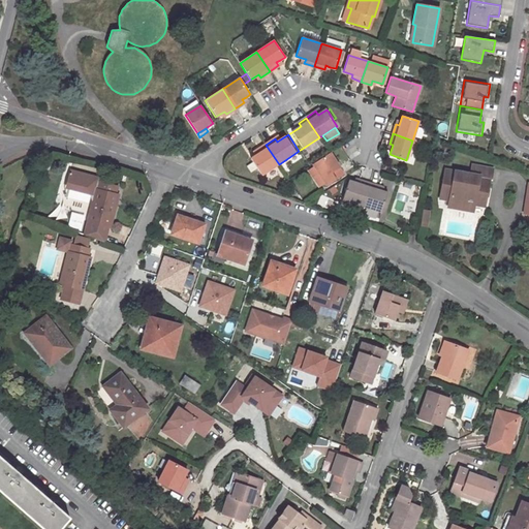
[(261,176),(279,164),(266,145),(257,151),(259,154),(251,159),(261,176)]
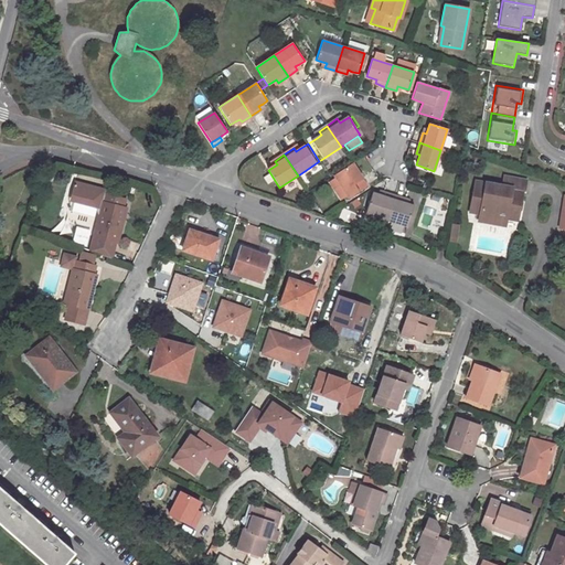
[(336,178),(347,195),(348,198),(366,185),(351,162),(333,174),(336,178)]
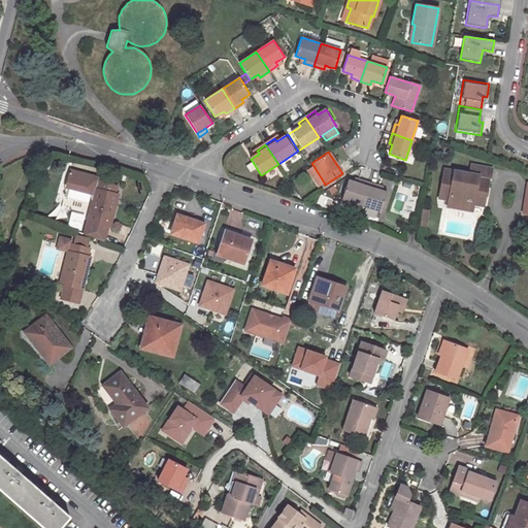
[(483,205),(488,177),(490,177),(492,168),(471,164),(469,173),(444,169),(439,197),(449,199),(449,201),(451,202),(471,205),(472,206),(473,204),(483,205)]
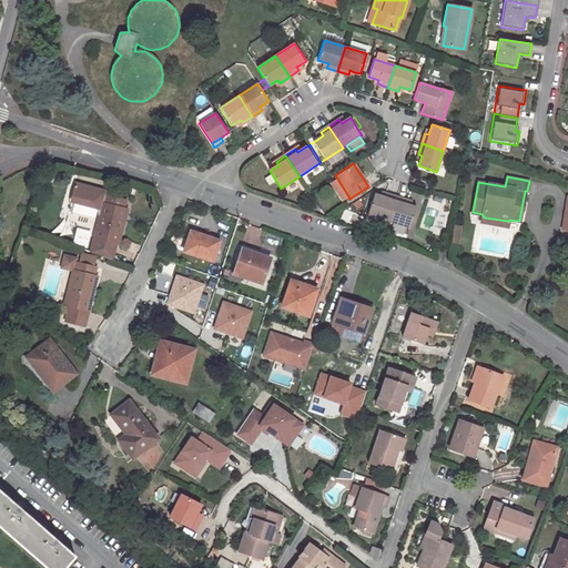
[(348,196),(337,179),(331,182),(342,200),(348,196)]
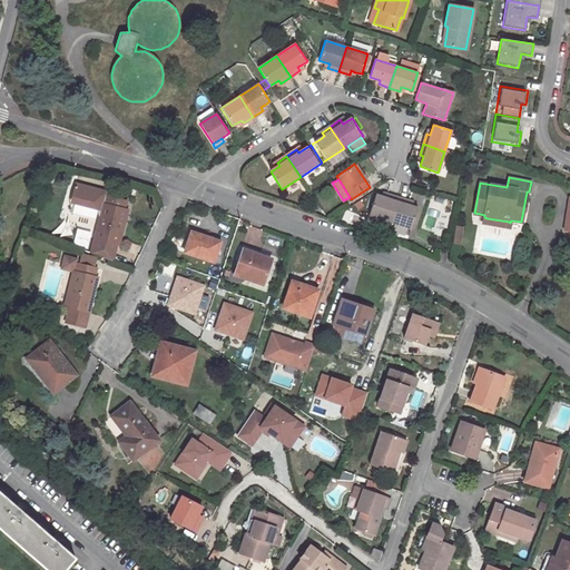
[(102,213),(96,238),(119,245),(125,223),(121,222),(127,202),(106,196),(107,193),(76,185),(74,194),(77,194),(82,200),(95,204),(102,213)]
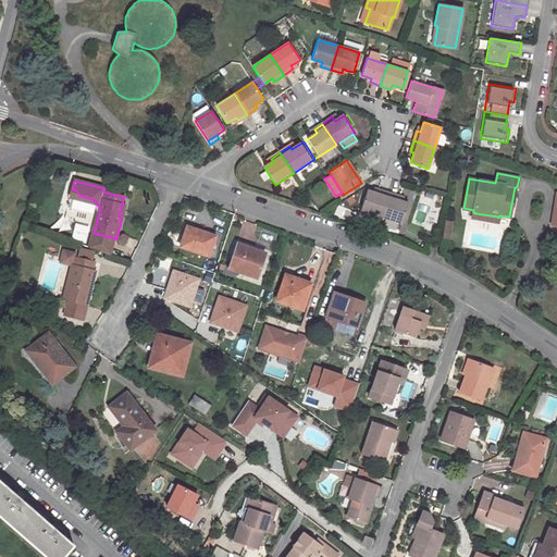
[(381,217),(390,193),(379,189),(378,194),(372,192),(367,189),(360,210),(381,217)]
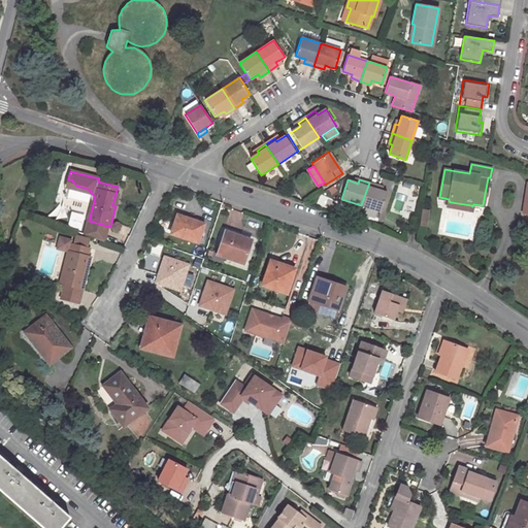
[(361,205),(381,211),(387,193),(382,191),(376,190),(377,186),(369,183),(361,205)]
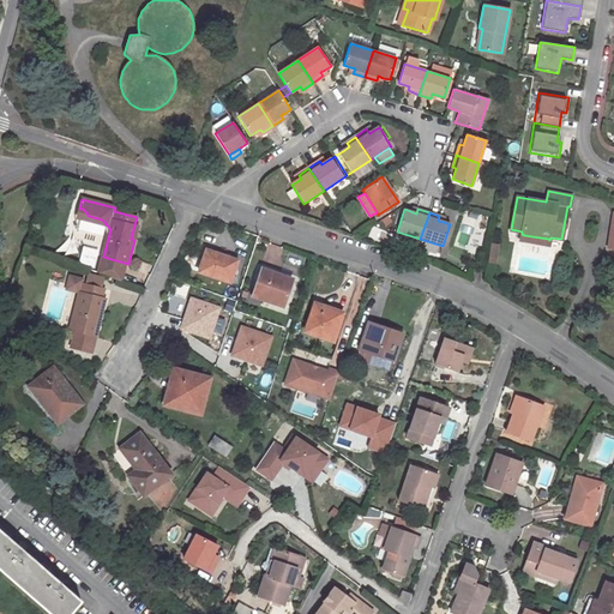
[(548,239),(524,235),(523,240),(547,245),(548,239)]
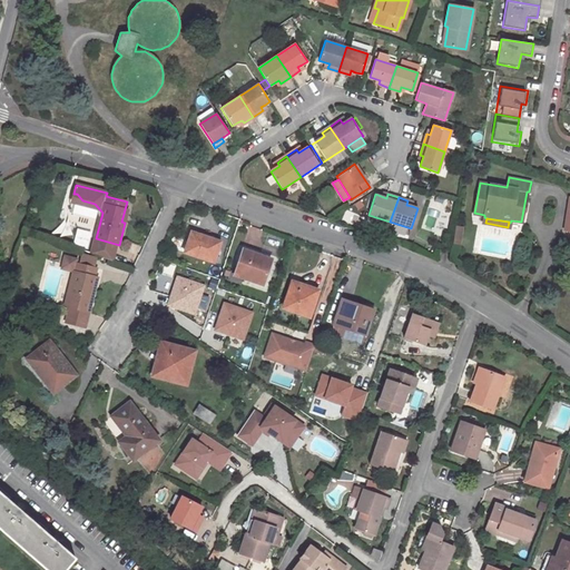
[(219,242),(190,232),(184,252),(213,262),(219,242)]
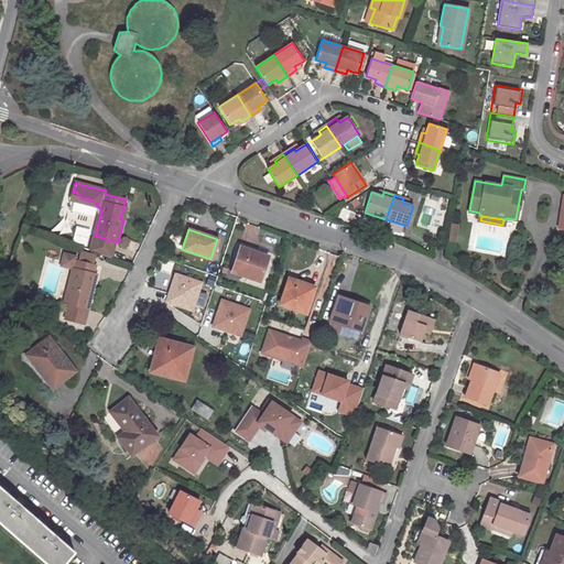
[(447,239),(448,236),(438,235),(436,246),(446,248),(447,239)]
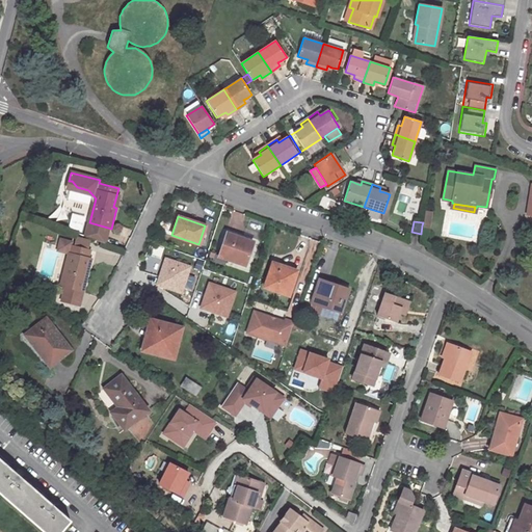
[(225,233),(218,253),(227,256),(225,259),(245,265),(253,243),(235,238),(236,235),(225,233)]
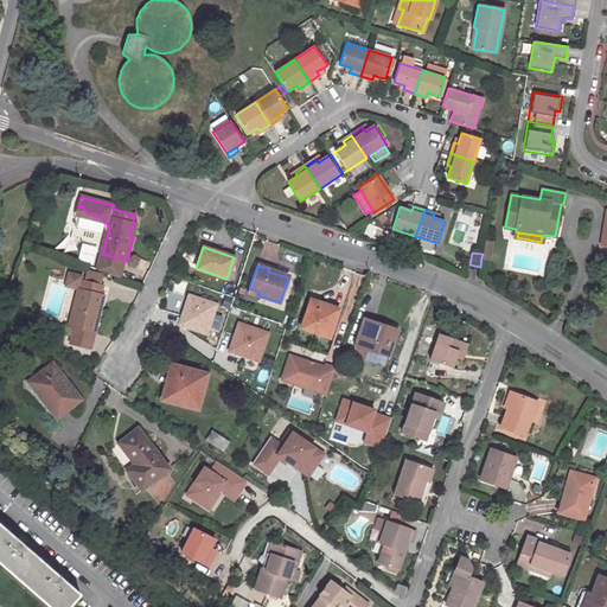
[(65,287),(78,291),(81,281),(82,278),(69,274),(65,287)]
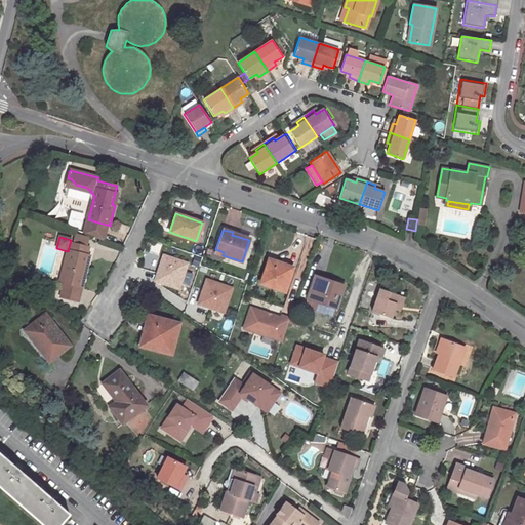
[(68,251),(61,281),(82,287),(87,267),(84,266),(88,247),(70,243),(68,251)]
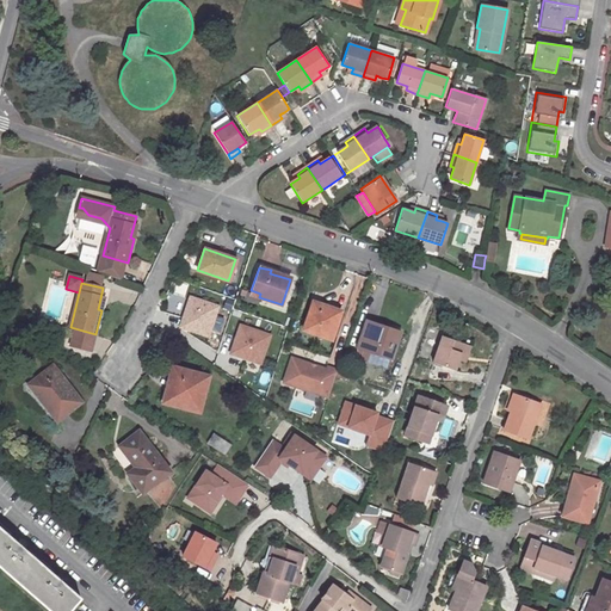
[(222,306),(190,296),(179,329),(211,339),(222,306)]
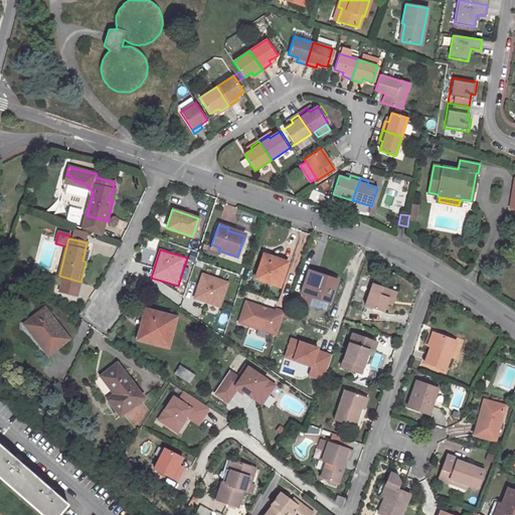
[(255,278),(279,286),(287,262),(270,256),(269,260),(262,258),(255,278)]
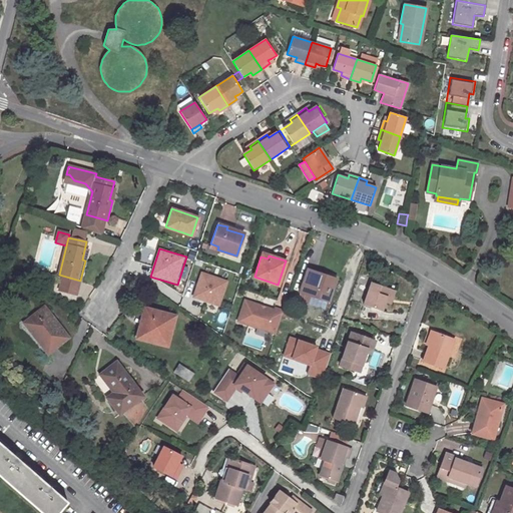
[(326,301),(328,302),(336,279),(328,276),(327,279),(306,272),(300,292),(305,294),(326,301)]
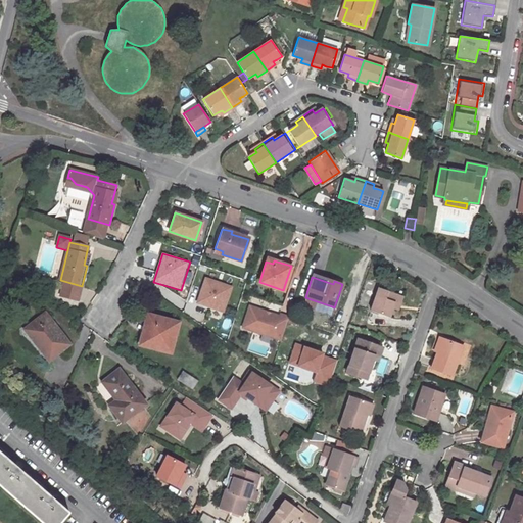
[(235,287),(205,278),(197,304),(227,314),(235,287)]
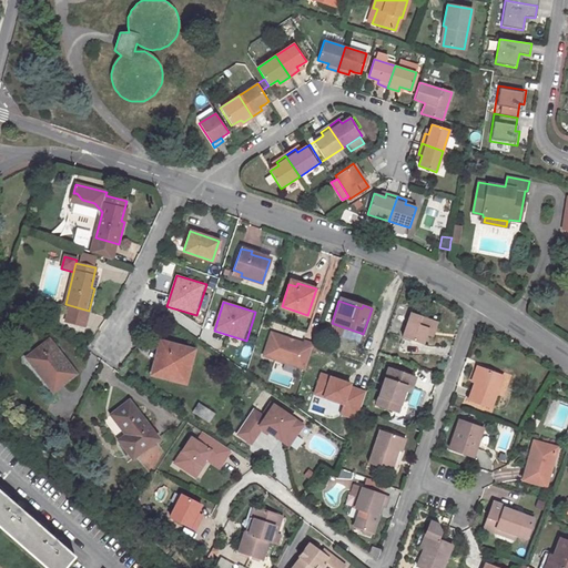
[(411,312),(402,337),(423,344),(426,334),(428,327),(434,330),(437,321),(411,312)]
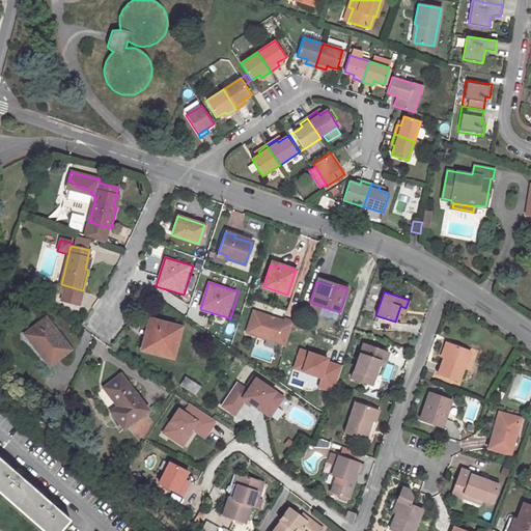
[(312,311),(335,318),(337,311),(315,304),(312,311)]
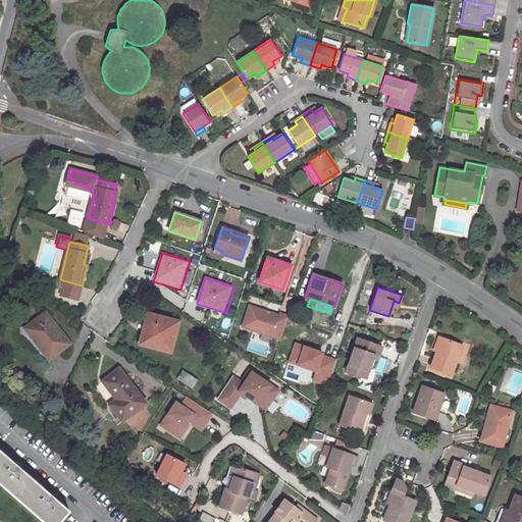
[(278,315),(249,305),(242,327),(280,341),(289,316),(279,313),(278,315)]
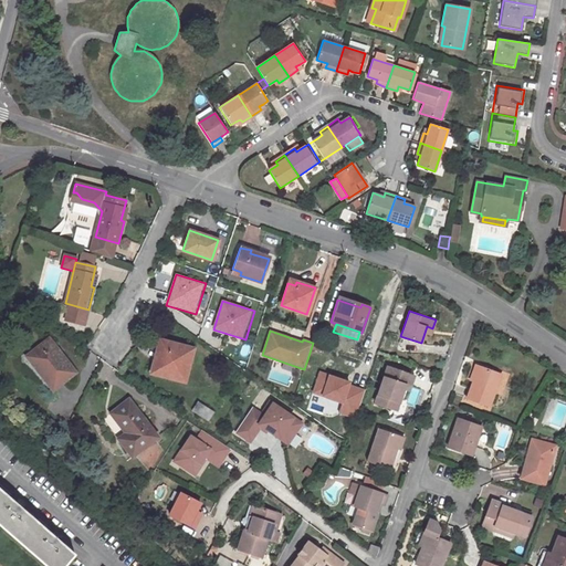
[(50,338),(27,356),(53,389),(75,373),(50,338)]
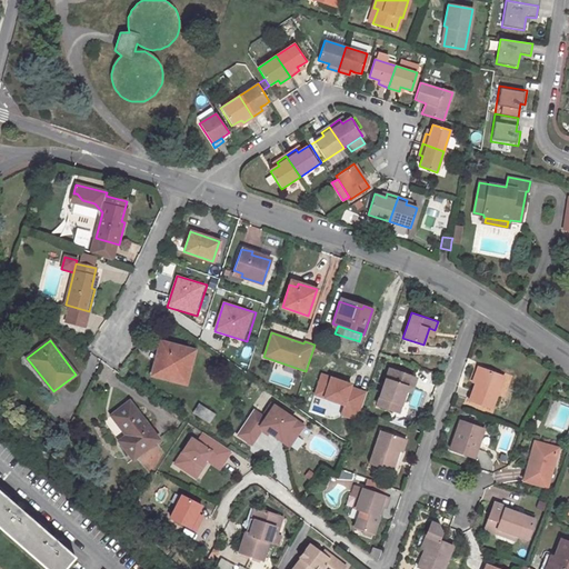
[(193,350),(160,341),(157,353),(163,356),(158,376),(185,382),(193,350)]
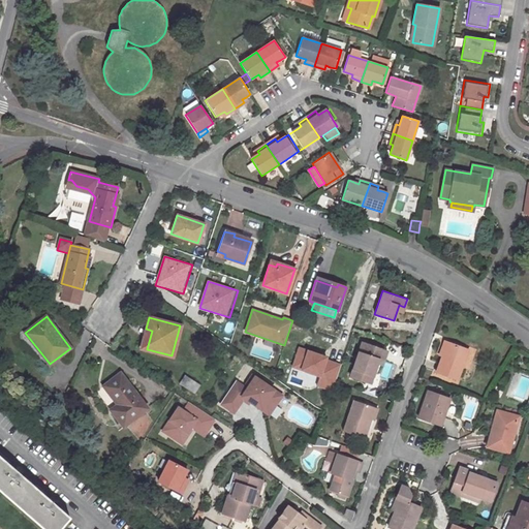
[(147,349),(152,331),(146,329),(141,348),(147,349)]
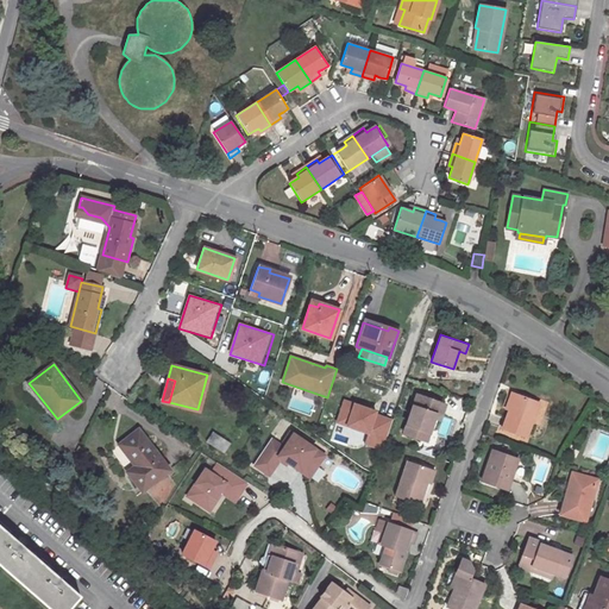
[(433,418),(439,402),(416,394),(403,433),(426,441),(433,418)]
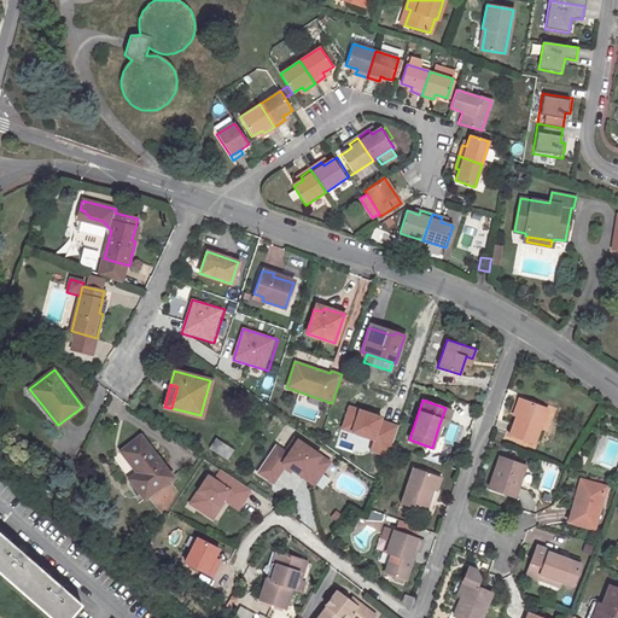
[(534,444),(546,408),(522,400),(509,435),(534,444)]
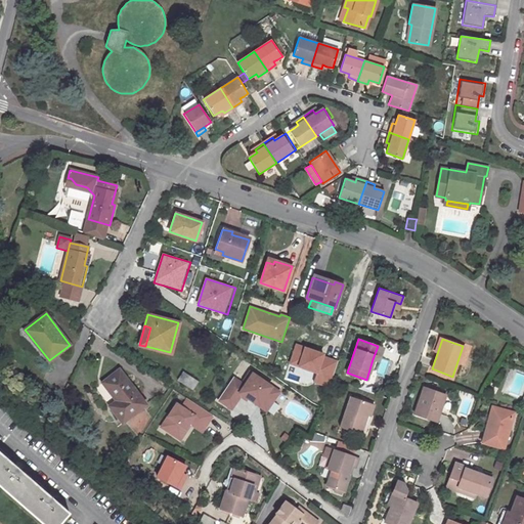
[(326,354),(296,344),(289,362),(319,374),(317,381),(329,385),(337,361),(325,357),(326,354)]
